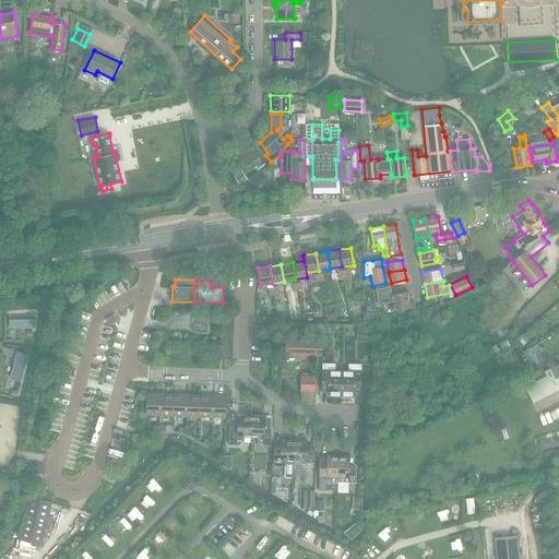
[(379,305),(392,301),(394,310),(411,308),(408,292),(392,294),(390,286),(376,289),(379,305)]
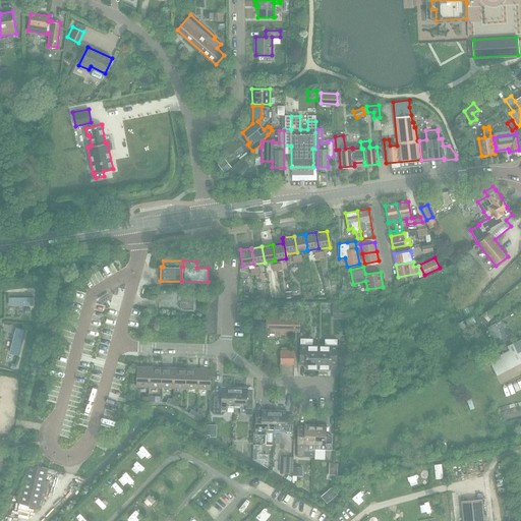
[(102,303),(111,298),(108,294),(100,299),(102,303)]
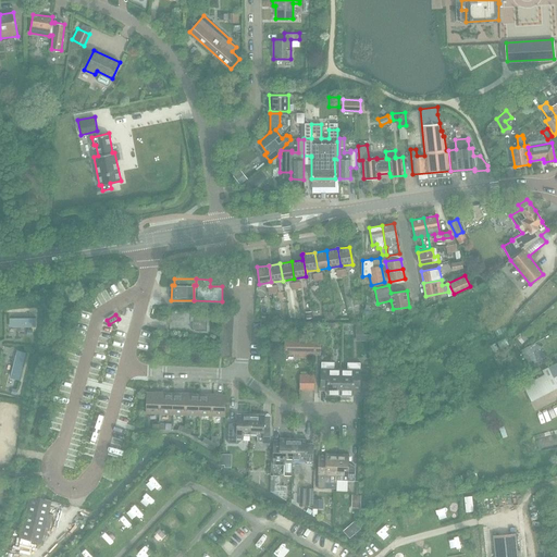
[(9,326),(35,326),(35,316),(9,316),(9,326)]
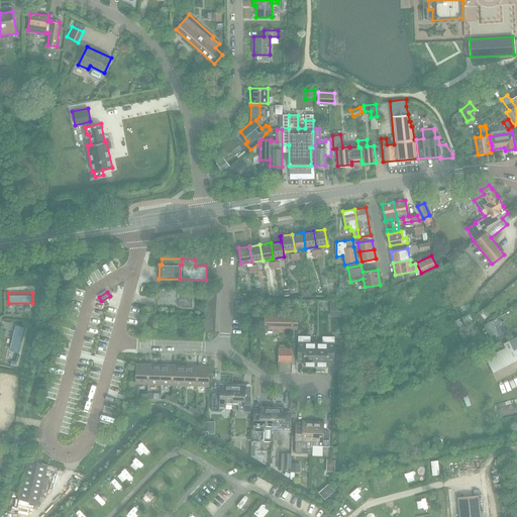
[(192,307),(192,293),(179,293),(179,307),(192,307)]
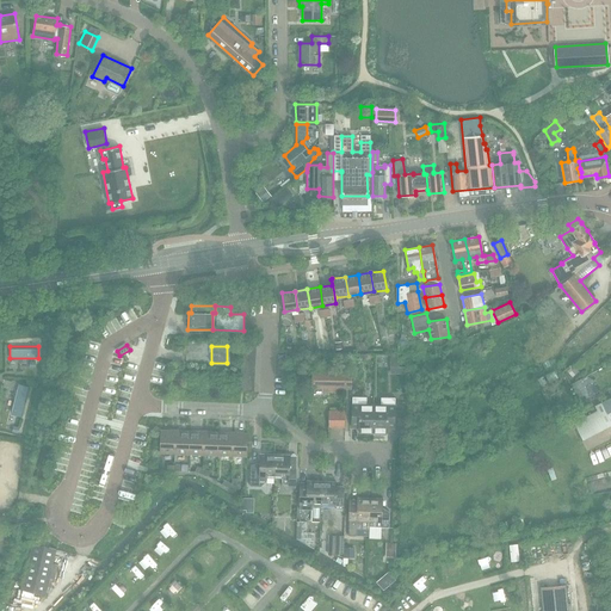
[(312,387),(349,388),(350,388),(351,366),(313,365),(312,387)]
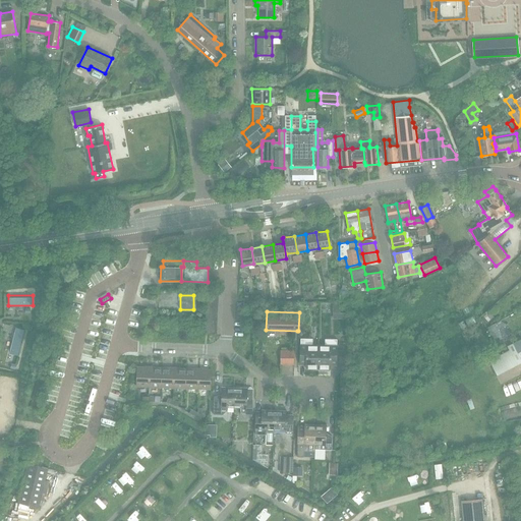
[(25,330),(15,328),(9,353),(18,355),(25,330)]
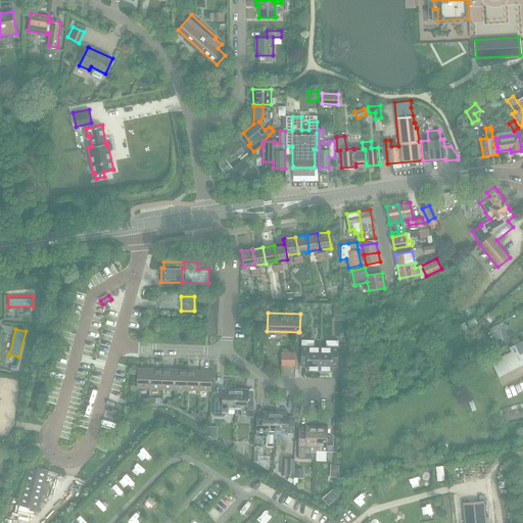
[(319,371),(320,346),(314,346),(314,340),(301,339),(301,367),(307,367),(307,371),(319,371)]
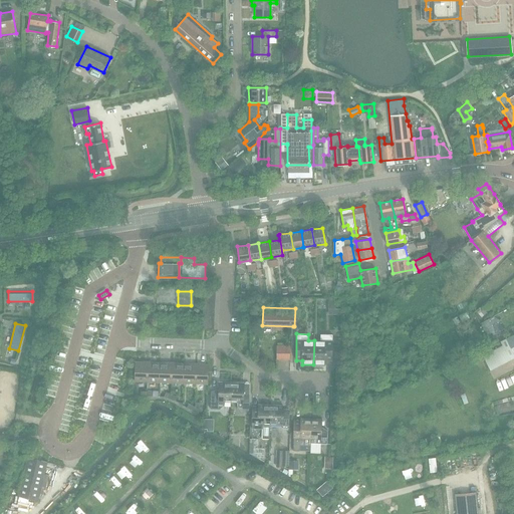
[(320,340),(314,340),(313,364),(325,364),(325,361),(331,361),(332,334),(320,334),(320,340)]
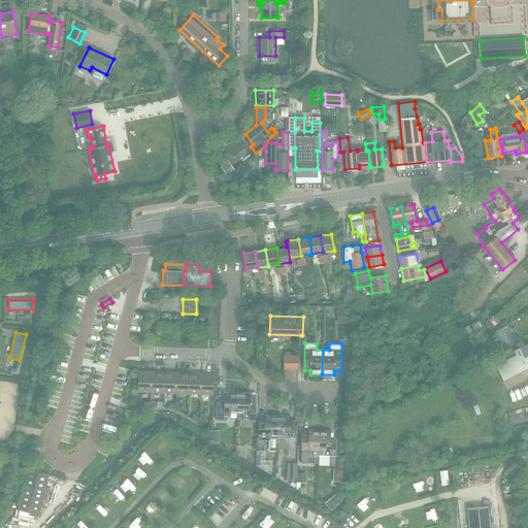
[(516,355),(495,365),(503,380),(527,366),(527,343),(520,348),(514,351),(516,355)]
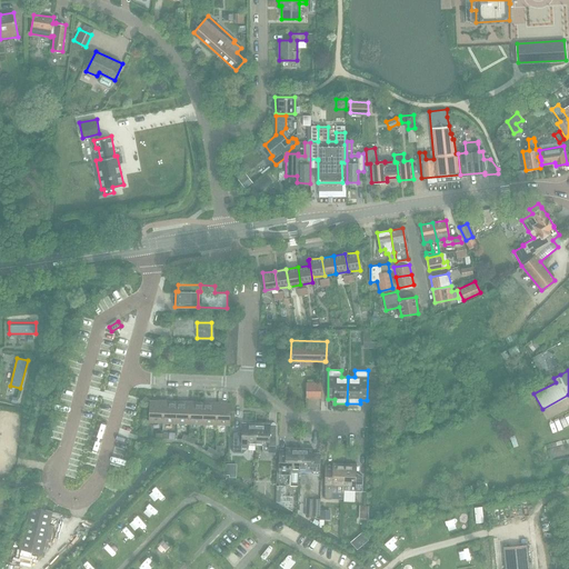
[(320,383),(307,383),(306,398),(320,398),(320,383)]
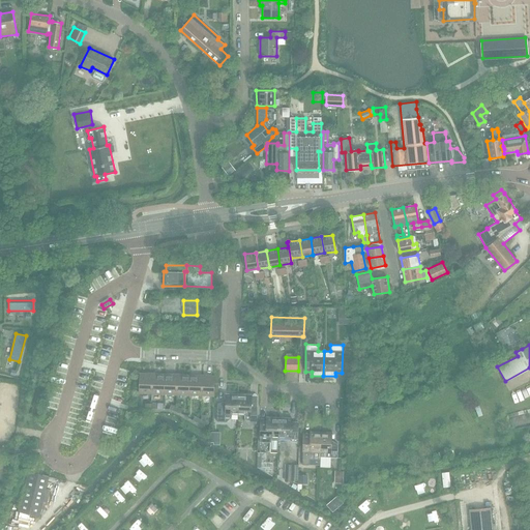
[(151,393),(152,373),(139,373),(139,393),(151,393)]
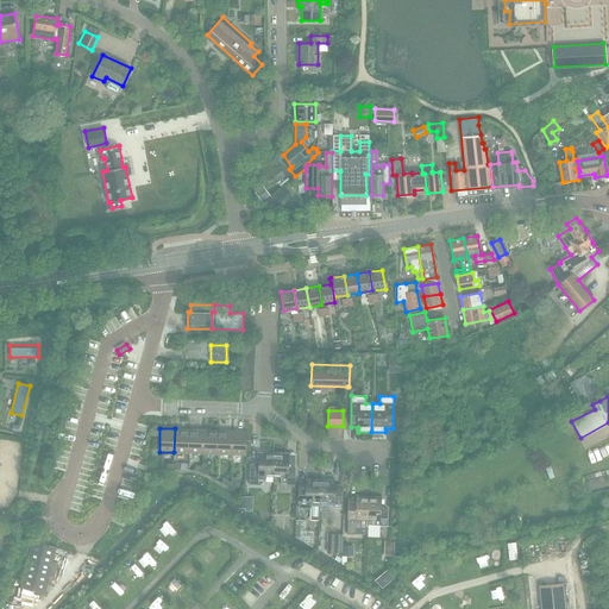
[(189,429),(175,428),(174,452),(188,453),(189,429)]
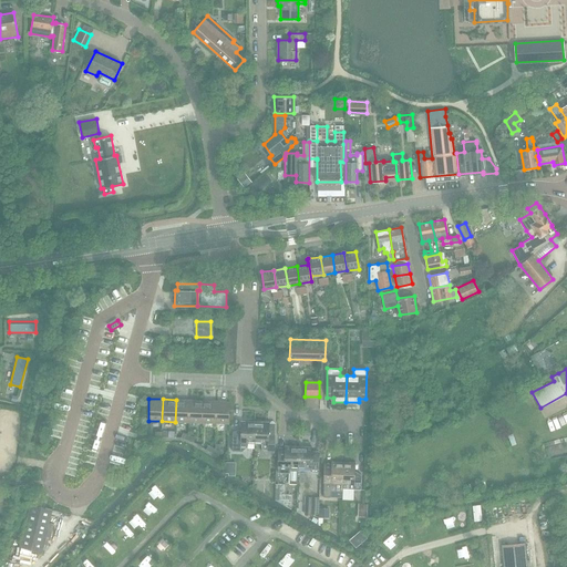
[(189,400),(176,400),(175,422),(188,422),(189,400)]
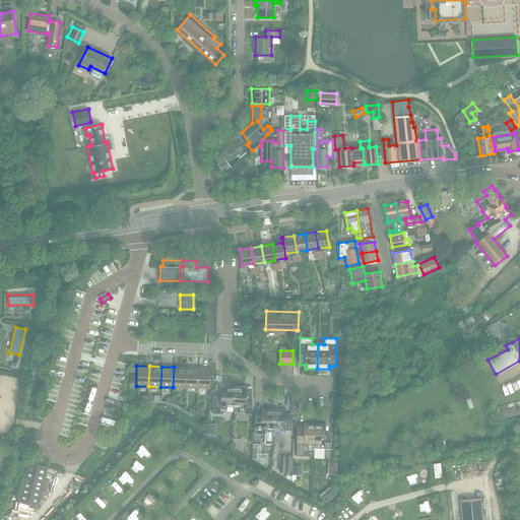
[(174,367),(173,387),(185,388),(186,368),(174,367)]
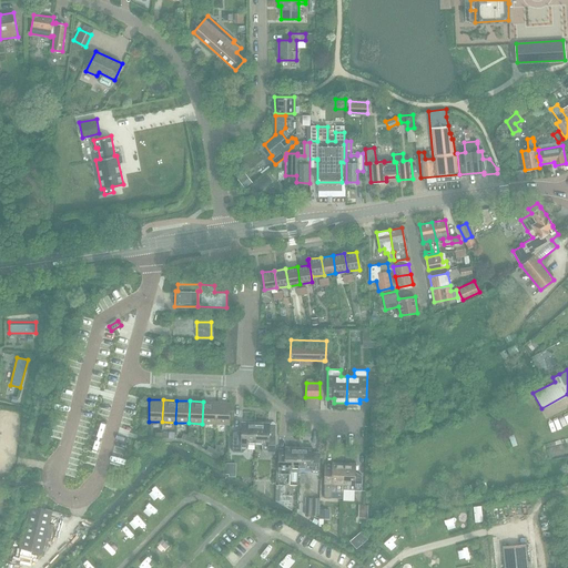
[(216,402),(203,402),(202,424),(215,424),(216,402)]
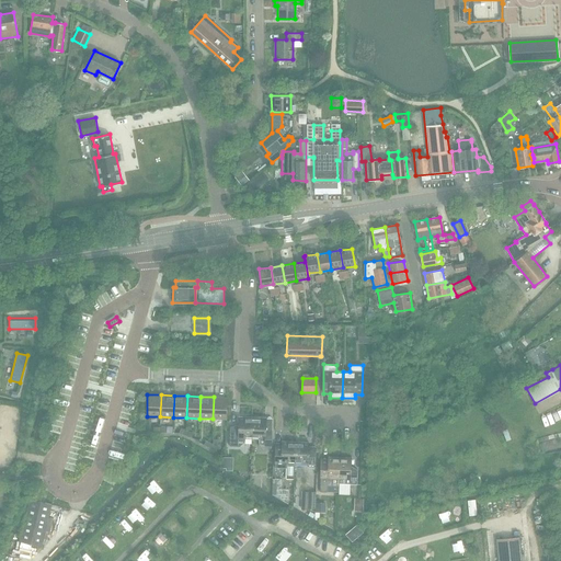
[(214,397),(213,419),(226,420),(227,398),(214,397)]
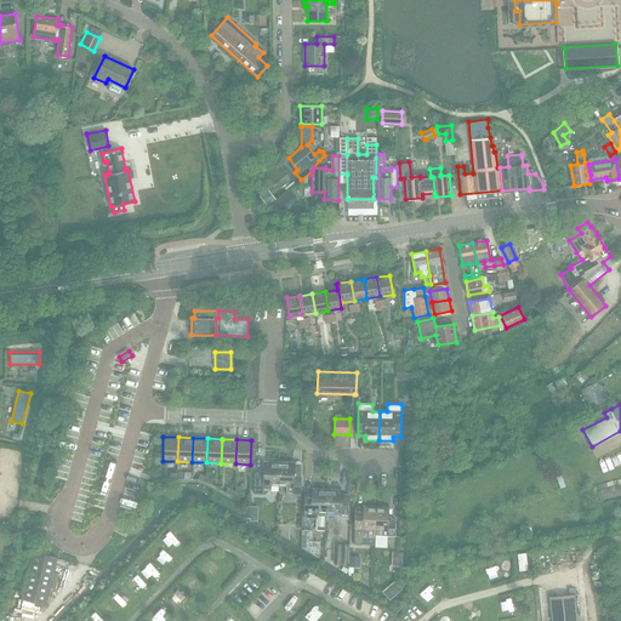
[(269,485),(278,485),(279,462),(265,461),(265,473),(257,472),(256,491),(266,491),(269,489),(269,485)]
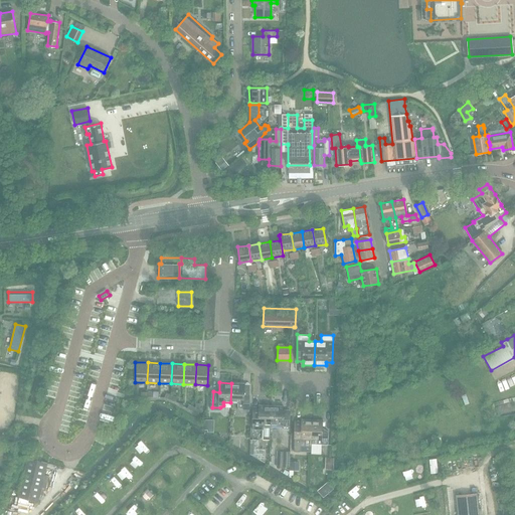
[(231,383),(230,402),(237,402),(237,408),(248,409),(249,383),(231,383)]
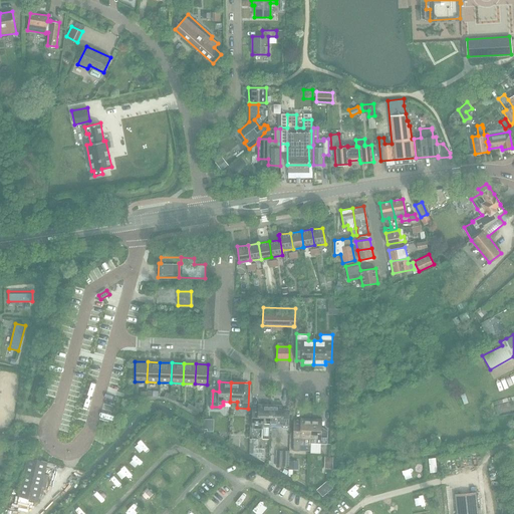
[(251,429),(262,429),(262,437),(269,437),(270,425),(270,405),(258,405),(258,416),(252,416),(251,429)]
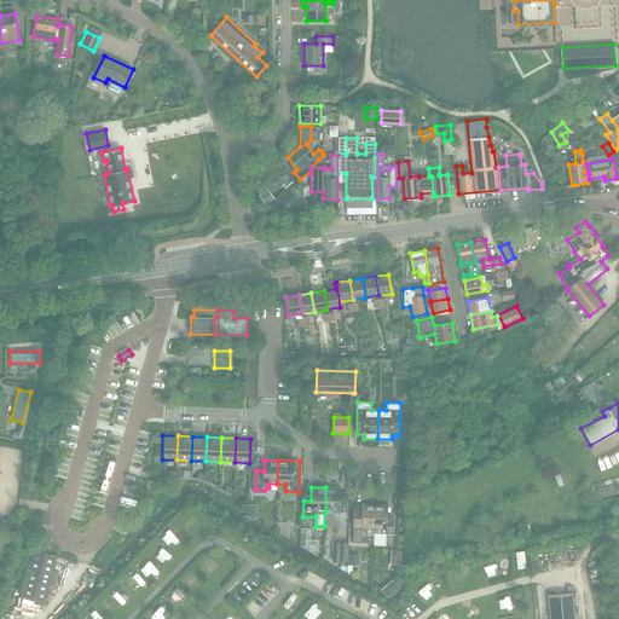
[(325,487),(325,512),(339,512),(339,515),(347,515),(347,502),(340,502),(341,489),(325,487)]
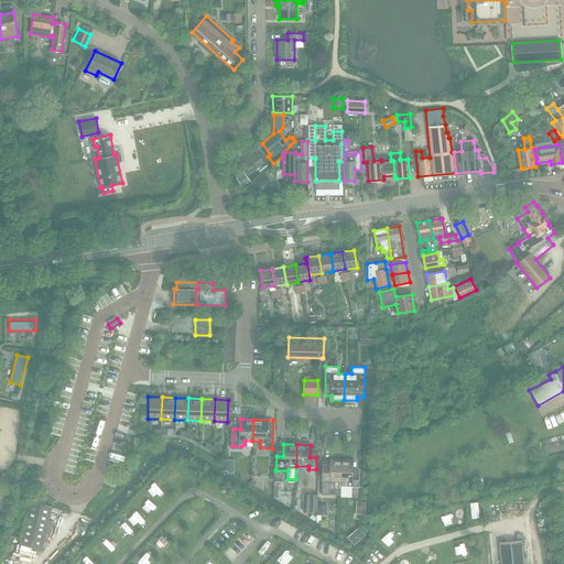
[(322,485),(322,495),(328,495),(328,488),(340,488),(340,486),(340,481),(342,459),(329,458),(329,472),(323,470),(322,485)]
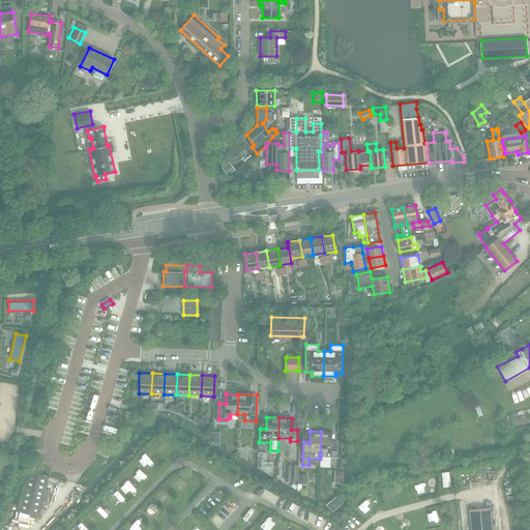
[(320,452),(320,457),(330,457),(337,458),(337,444),(331,444),(332,432),(321,432),(320,452)]
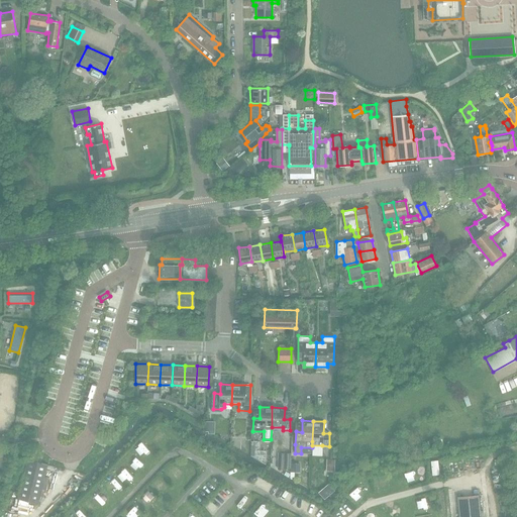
[(278,453),(277,470),(284,471),(284,470),(290,470),(290,453),(278,453)]
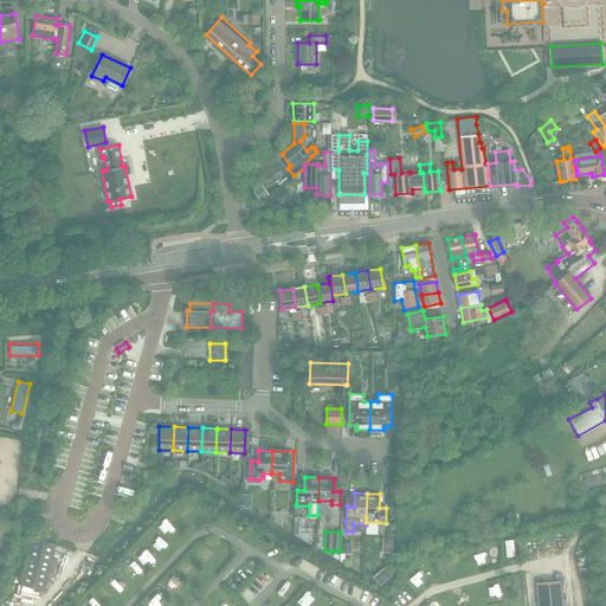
[(44,591),(55,545),(32,539),(20,585),(44,591)]
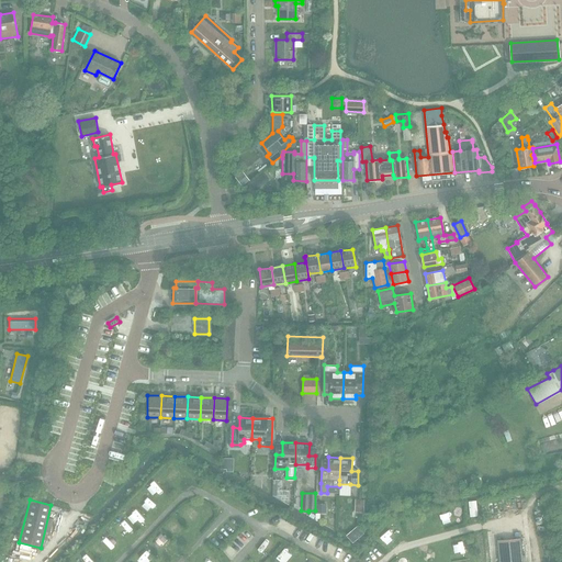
[(521,561),(519,538),(497,540),(498,561),(521,561)]
